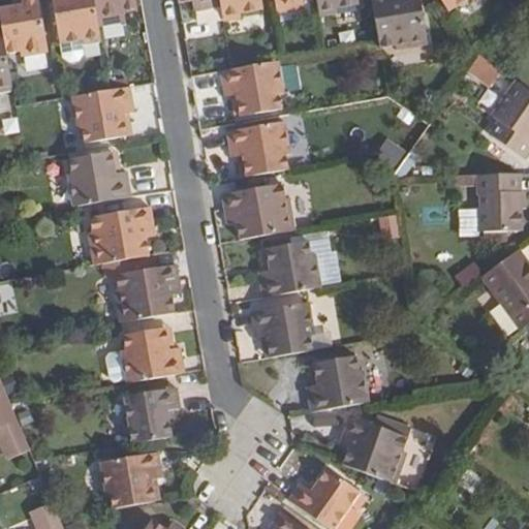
[(0,7),(0,20),(0,21),(5,53),(20,51),(21,56),(48,52),(38,0),(20,0),(21,4),(0,7)]
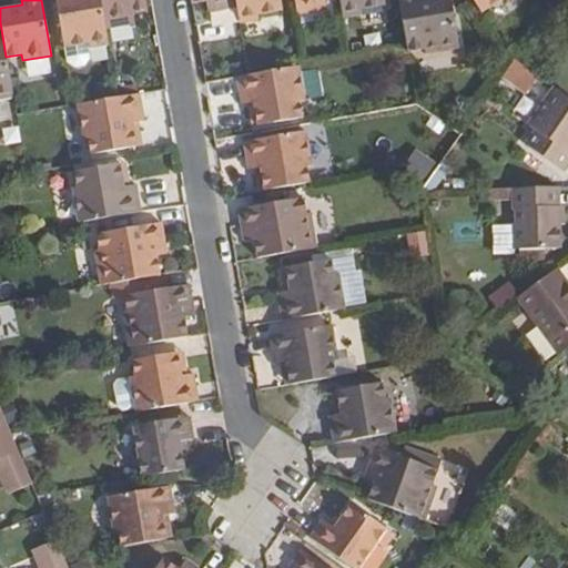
[(56,0),(64,48),(88,43),(108,41),(105,30),(104,23),(100,0),(56,0)]
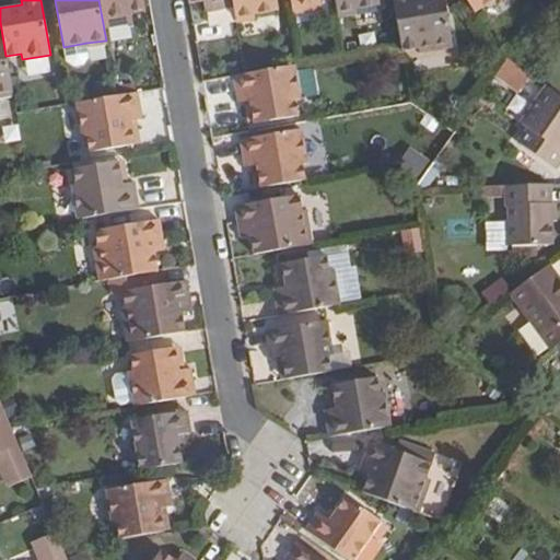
[(98,0),(103,23),(132,18),(132,13),(147,11),(144,0),(98,0)]
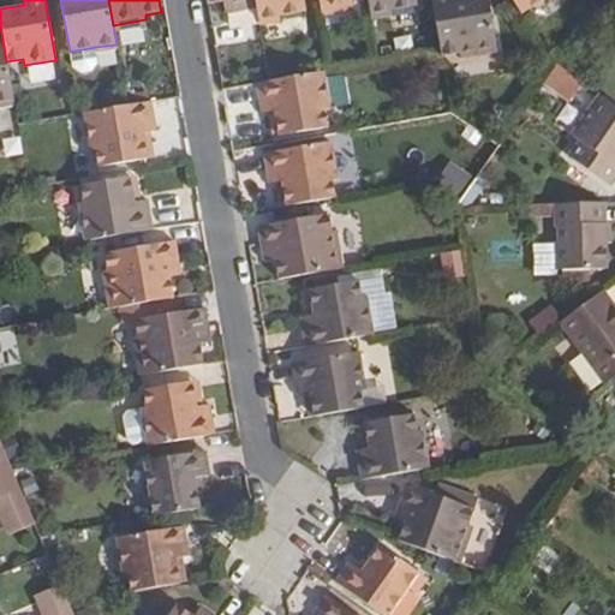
[(207,0),(208,5),(225,3),(225,6),(227,15),(230,31),(261,27),(260,19),(258,10),(257,1),(256,0),(207,0)]
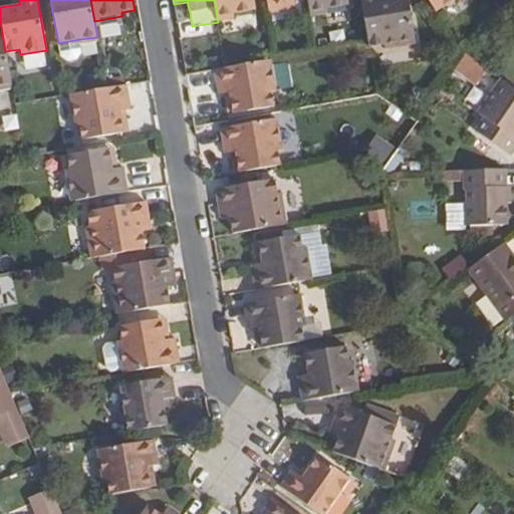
[(214,0),(215,1),(216,8),(217,16),(233,14),(256,10),(254,0),(214,0)]
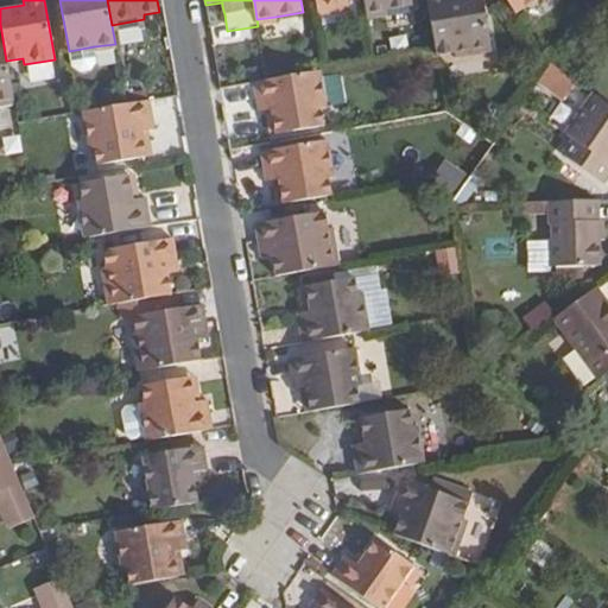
[(349,11),(347,0),(315,0),(318,17),(349,11)]
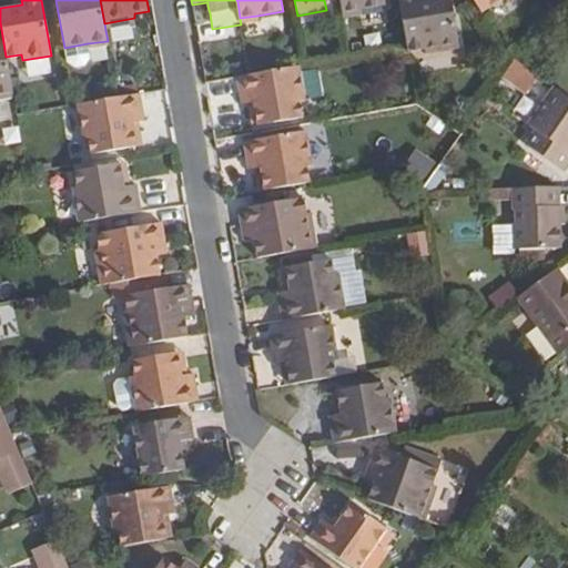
[(340,0),(343,12),(361,9),(386,6),(384,0),(340,0)]
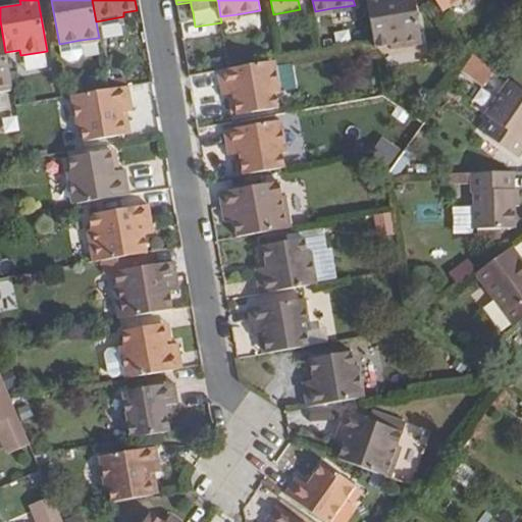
[(366,0),(374,45),(375,48),(389,46),(389,51),(422,45),(414,0),(366,0)]
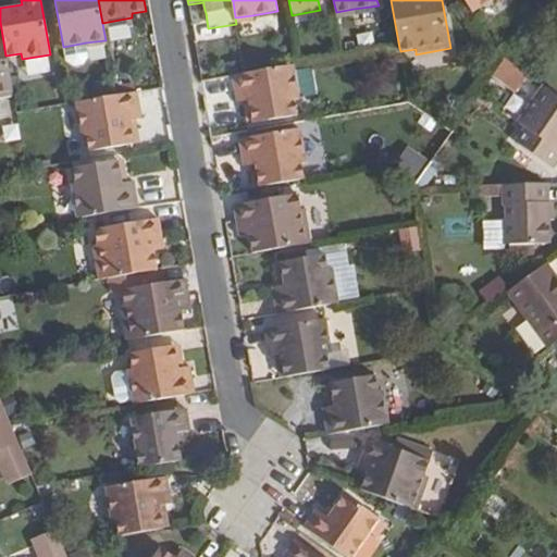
[(465,0),(474,14),(495,0),(465,0)]
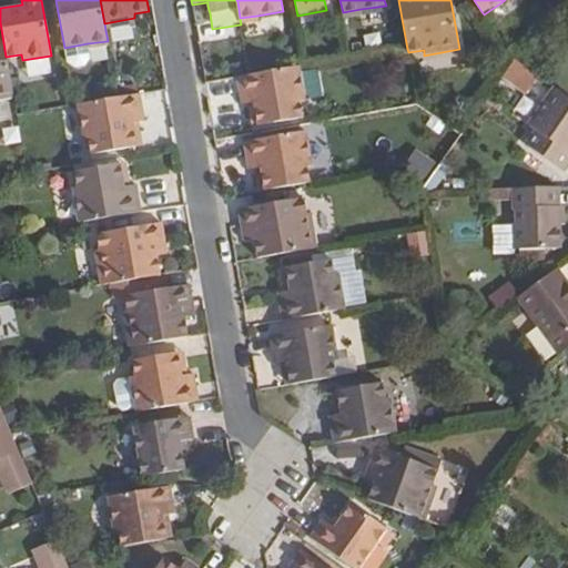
[(361,9),(343,12),(344,19),(361,16),(361,9)]
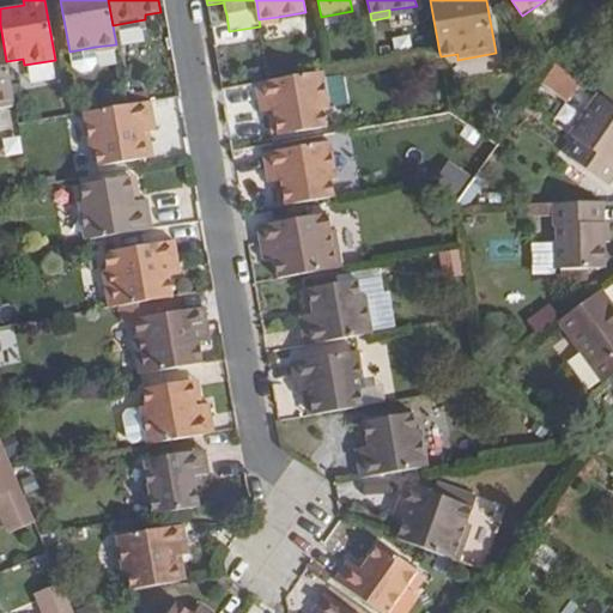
[(279,23),(278,17),(259,19),(260,26),(279,23)]
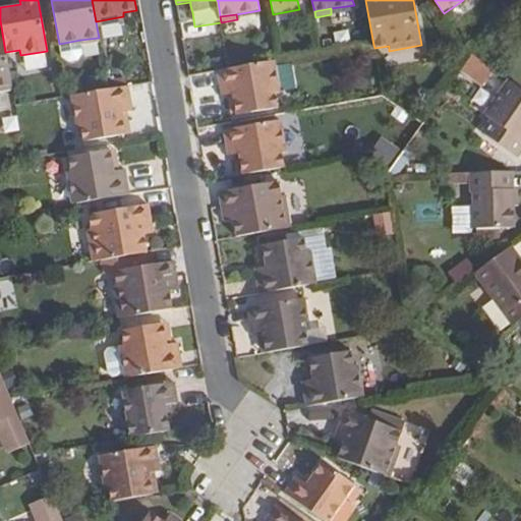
[(123,16),(96,21),(97,27),(124,23),(123,16)]
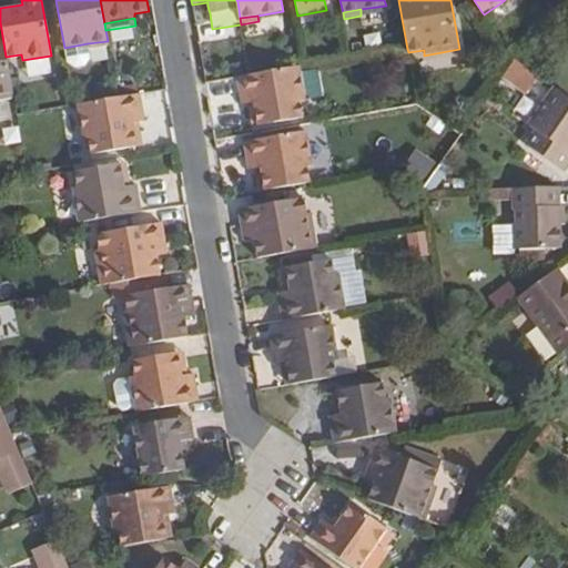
[(0,94),(12,92),(6,57),(0,22),(0,21),(0,94)]
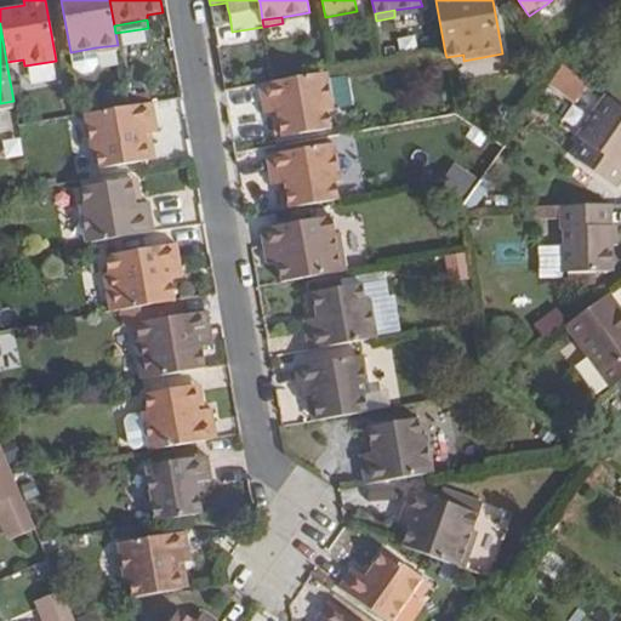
[(118,45),(96,47),(97,56),(119,52),(118,45)]
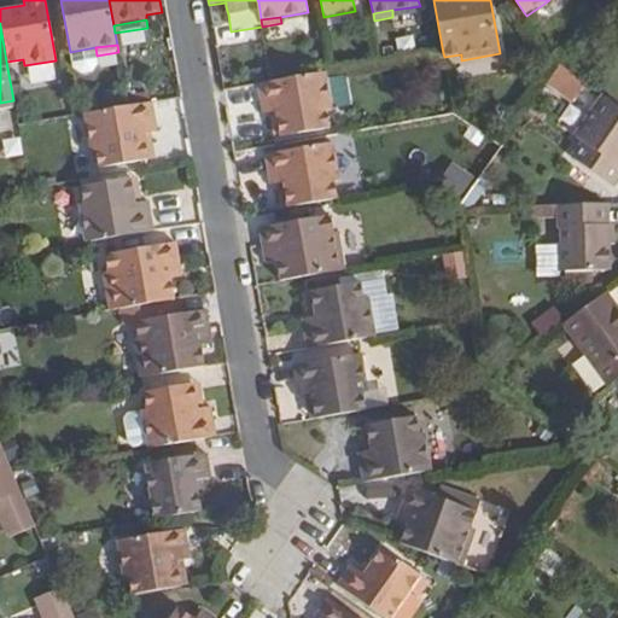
[(97,56),(95,47),(70,52),(73,68),(81,74),(92,71),(98,64),(97,56)]
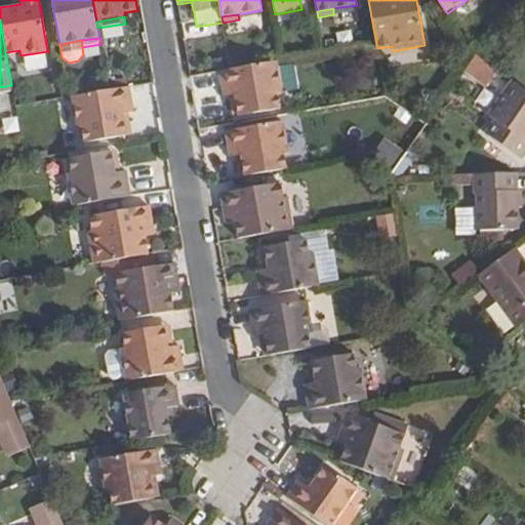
[(47,51),(21,55),(22,63),(48,58),(47,51)]
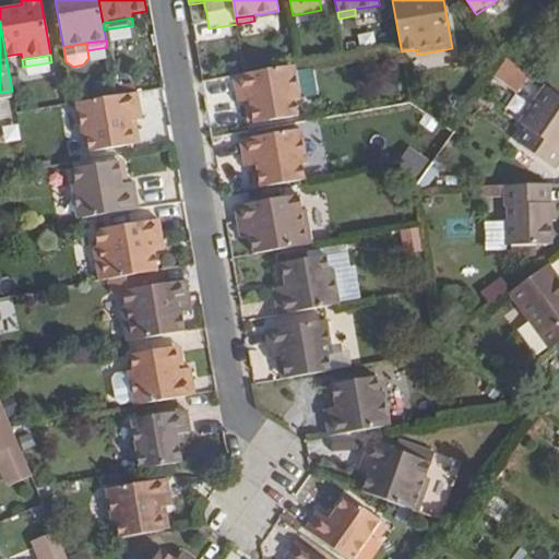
[(524,70),(506,57),(497,70),(515,82),(524,70)]
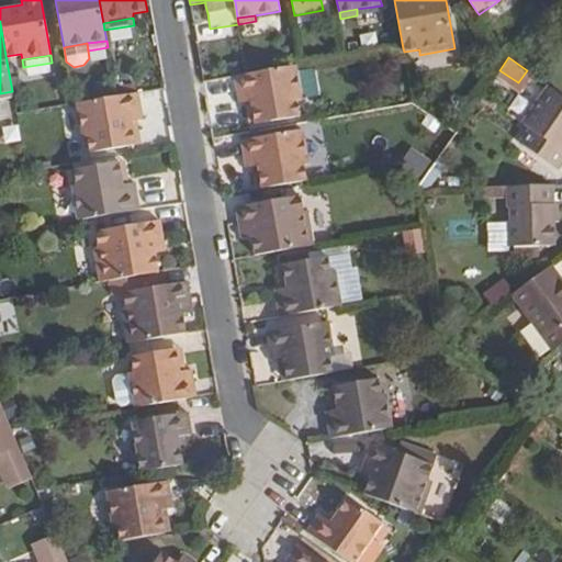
[(228,64),(231,78),(235,77),(242,76),(239,62),(228,64)]
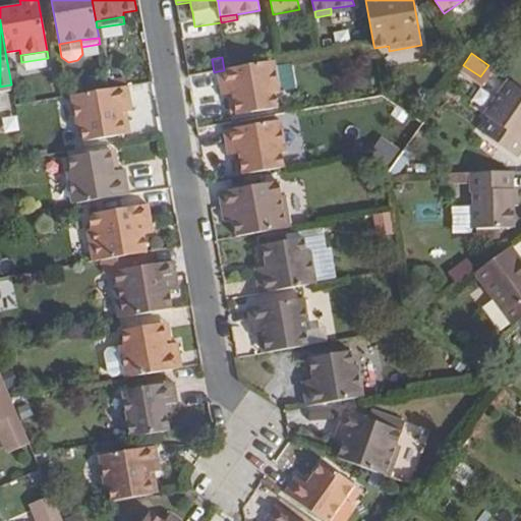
[(228,97),(234,95),(237,116),(280,109),(278,93),(282,92),(276,61),(229,69),(224,70),(218,71),(223,98),(228,97)]
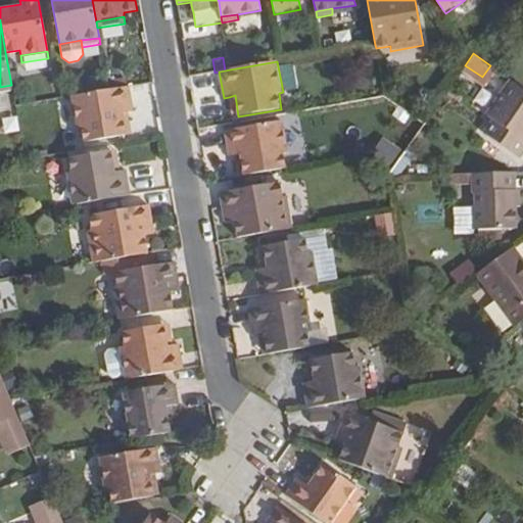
[(484,136),(518,159),(522,151),(522,89),(512,82),(485,116),(493,123),(484,136)]
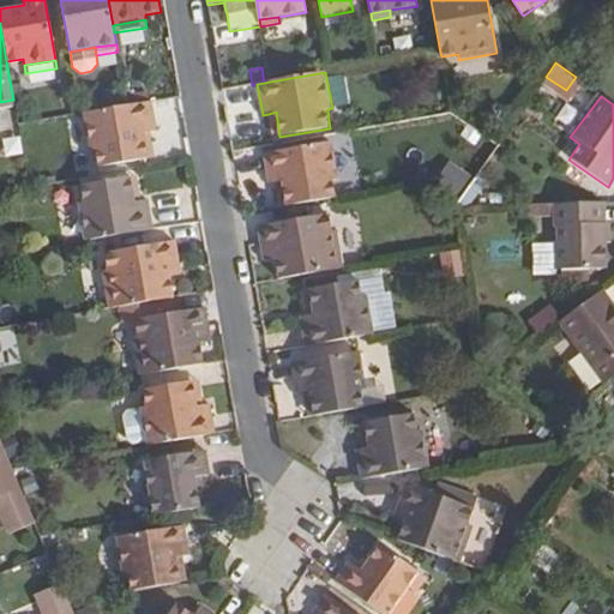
[(96,150),(98,168),(144,160),(139,133),(145,132),(156,131),(151,102),(127,106),(83,113),(90,151),(96,150)]
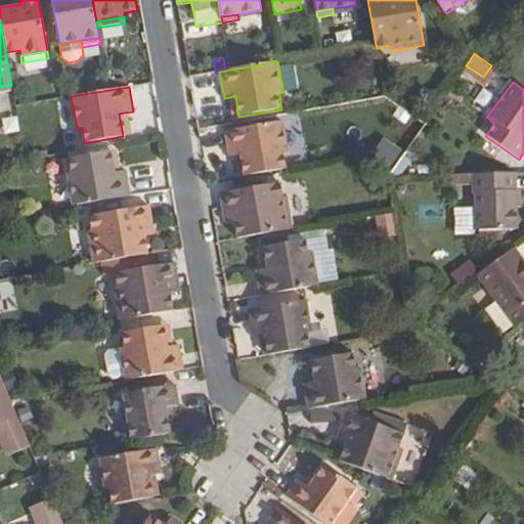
[(235,95),(229,97),(232,118),(238,117),(235,95)]
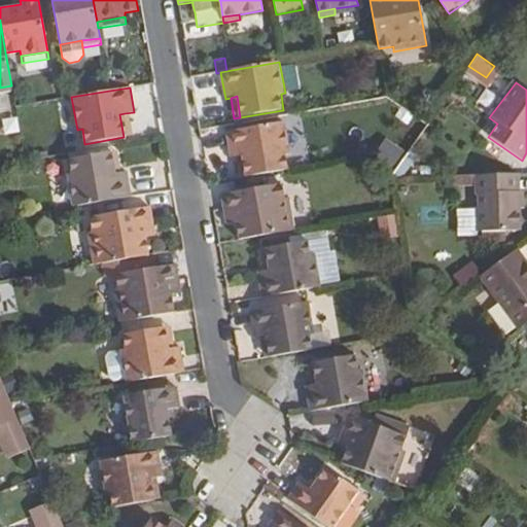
[(125,113),(119,114),(124,137),(129,136),(125,113)]
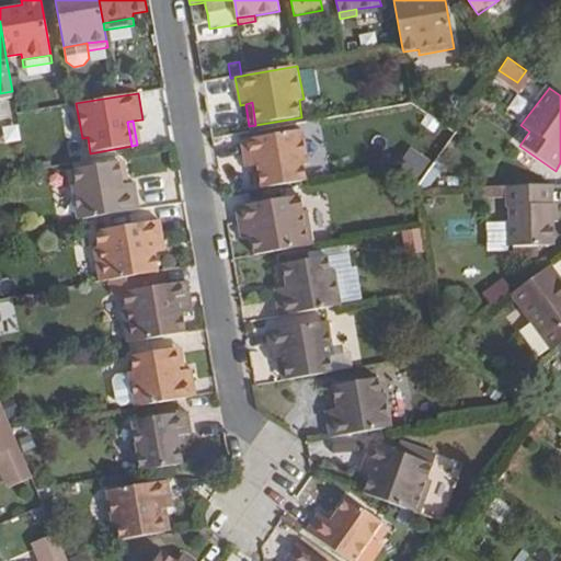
[(241,141),(244,169),(250,168),(258,167),(262,190),(308,182),(305,163),(309,163),(304,129),(241,141)]
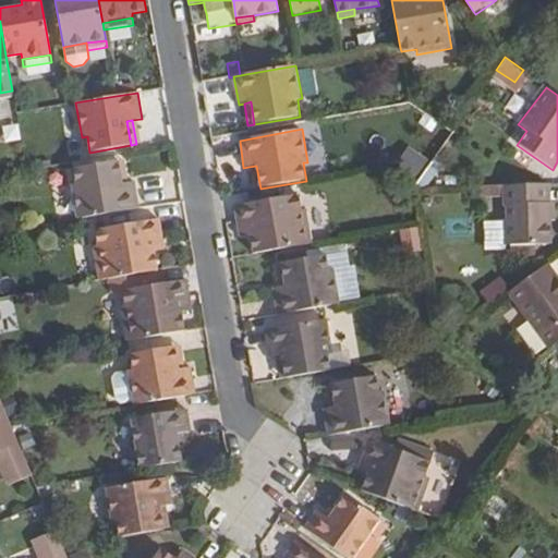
[(427,161),(407,147),(397,162),(416,177),(427,161)]
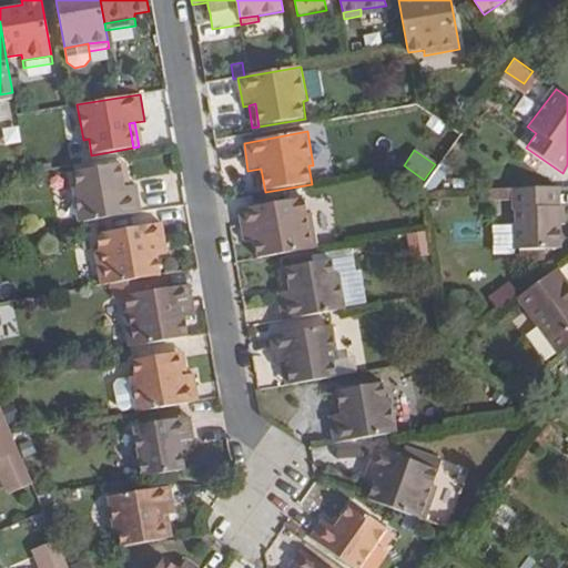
[(128,162),(120,163),(124,185),(132,184),(128,162)]
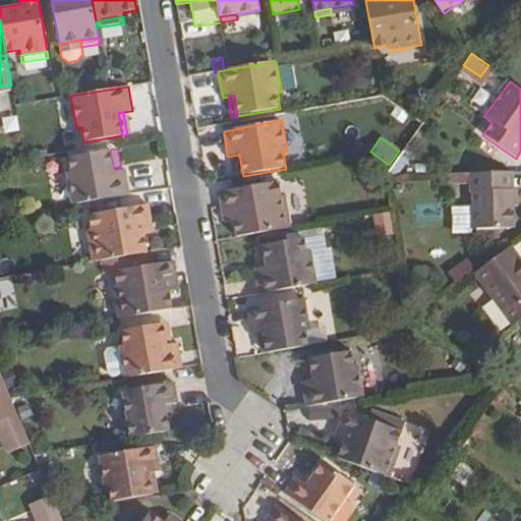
[(70,170),(66,171),(71,205),(130,194),(126,168),(121,169),(114,170),(110,150),(68,157),(70,170)]
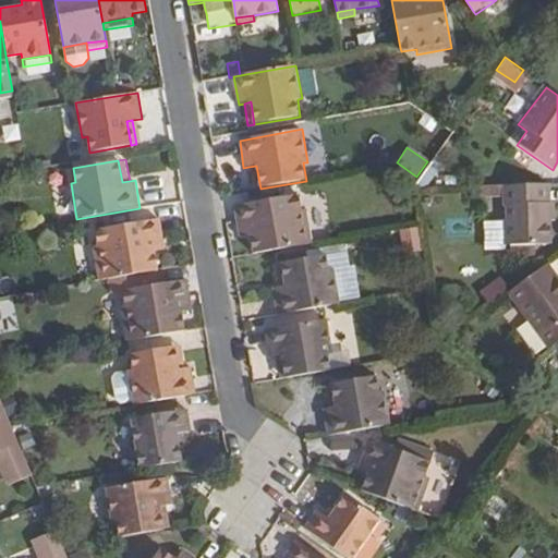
[(256,166),(249,167),(253,190),(261,189),(256,166)]
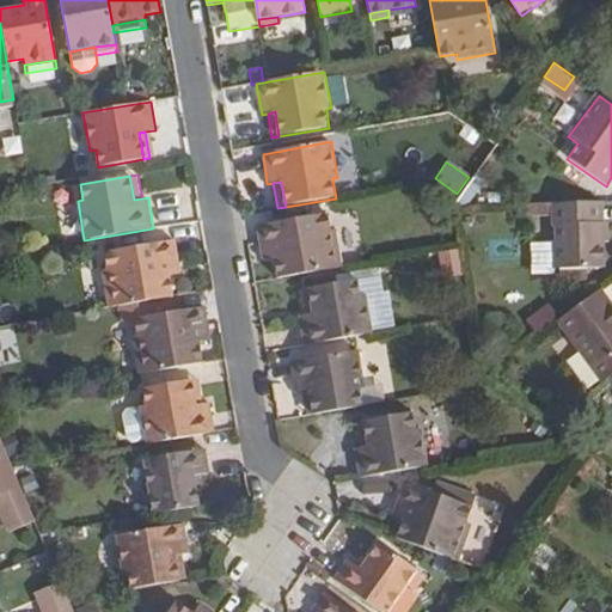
[(426,190),(416,197),(427,213),(438,204),(426,190)]
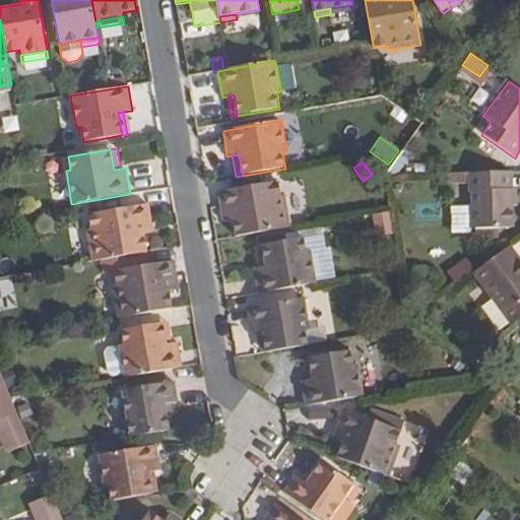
[(474,230),(514,228),(512,172),(469,173),(469,184),(470,204),(470,230),(474,230)]
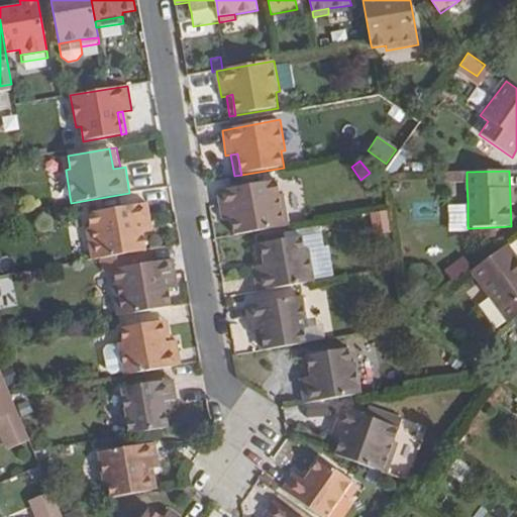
[(467,183),(467,172),(435,173),(436,184),(467,183)]
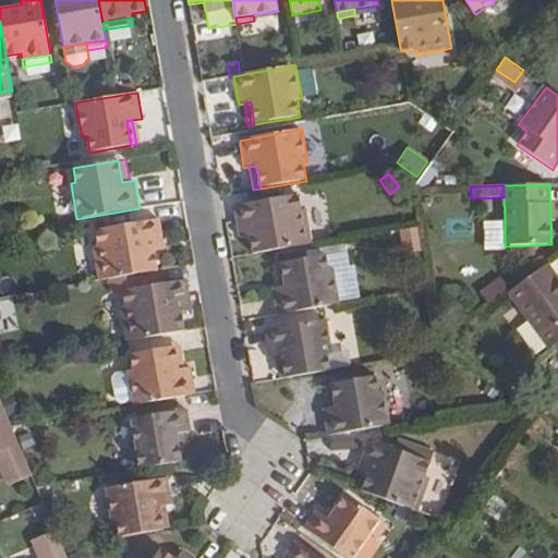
[(237,225),(247,223),(250,235),(254,254),(313,244),(307,210),(302,210),(300,195),(233,207),(237,225)]
